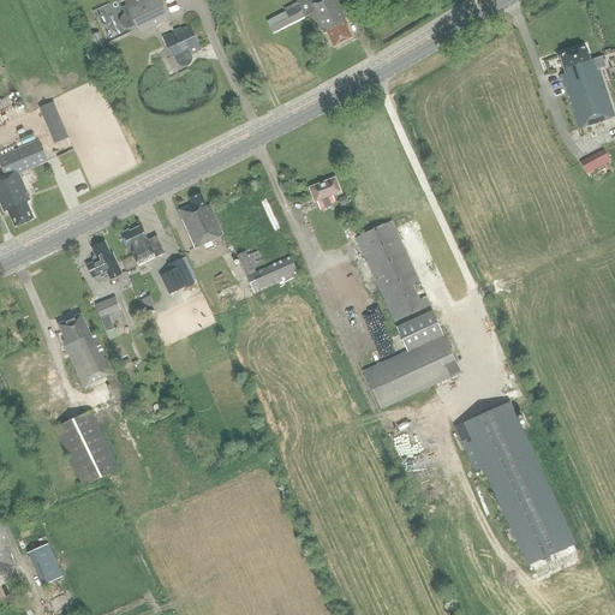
[(159,0),(125,0),(124,1),(126,6),(121,9),(125,15),(123,16),(121,17),(120,18),(120,21),(120,22),(120,24),(121,25),(123,27),(124,28),(126,29),(127,29),(130,29),(136,25),(138,31),(167,18),(159,0)]
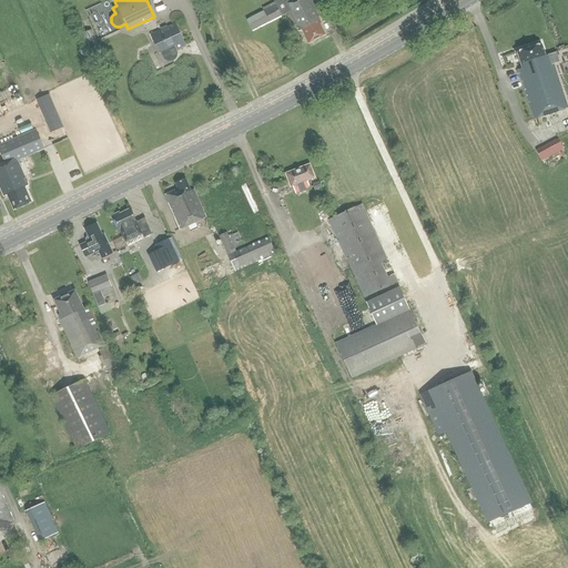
[(302,30),(308,44),(325,36),(320,24),(321,22),(318,18),(320,17),(311,0),(279,0),(262,9),(264,11),(246,20),(253,32),(288,13),(298,31),(302,30)]
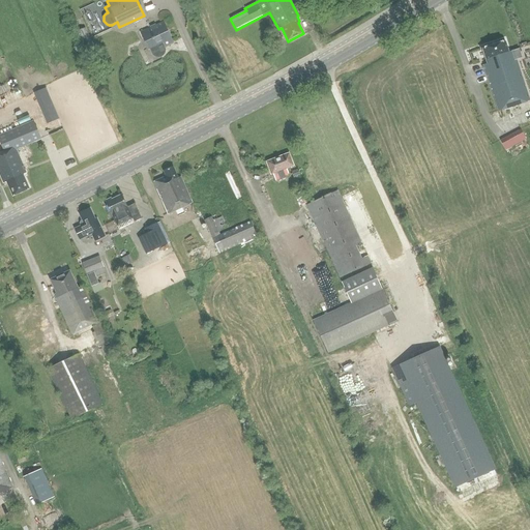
[(151,54),(152,53),(154,56),(157,57),(162,56),(164,54),(165,51),(164,48),(173,43),(163,23),(141,33),(149,50),(149,49),(151,54)]
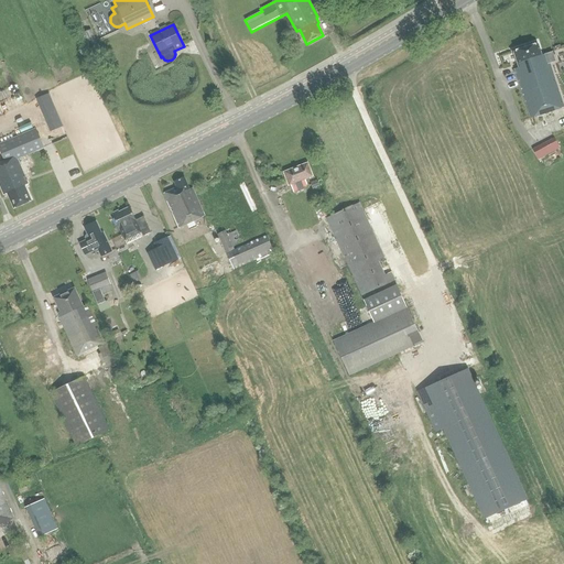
[(99,49),(90,30),(82,34),(90,53),(99,49)]
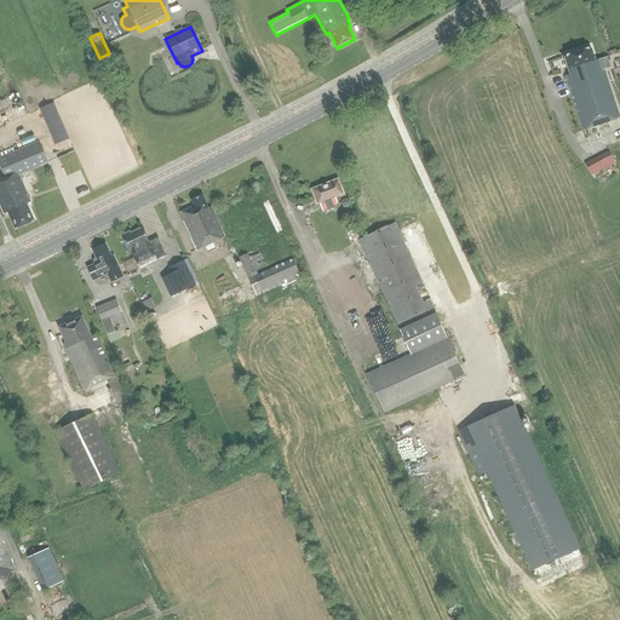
[(566,76),(579,116),(581,124),(583,131),(619,118),(601,59),(595,61),(591,49),(564,57),(570,75),(566,76)]
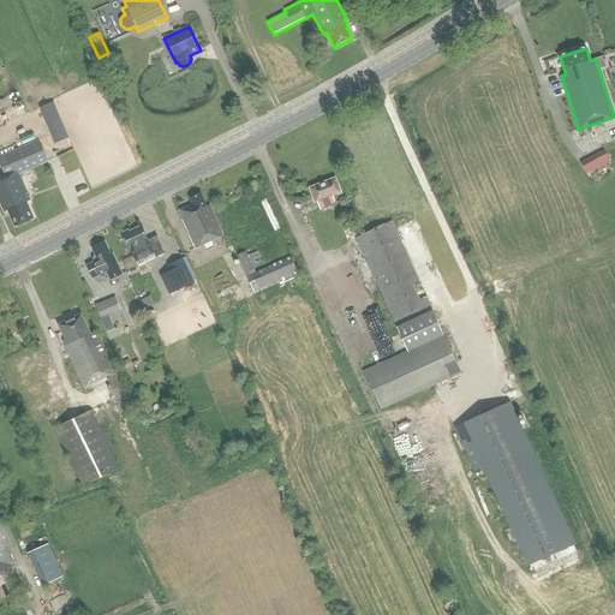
[(57,81),(40,85),(43,96),(60,91),(57,81)]
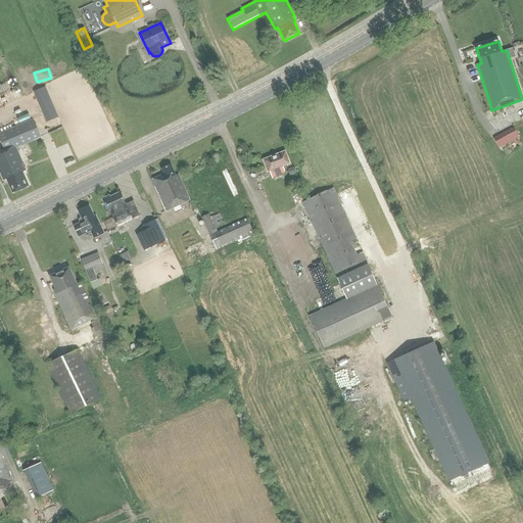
[(51,102),(42,106),(48,122),(58,117),(51,102)]
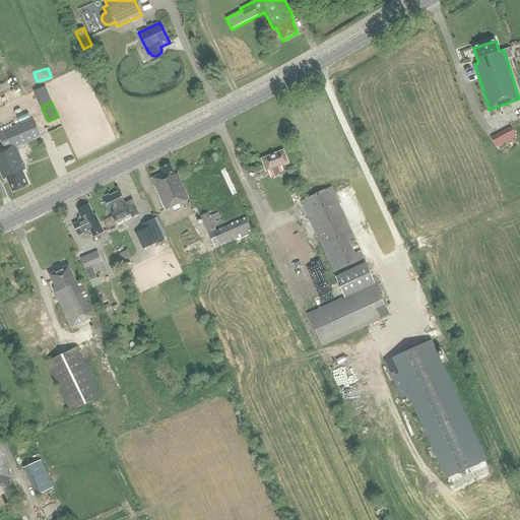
[(41,136),(33,119),(0,132),(0,139),(4,149),(0,150),(0,172),(2,177),(3,180),(5,180),(7,179),(8,181),(13,192),(28,186),(22,172),(26,171),(16,147),(41,136)]
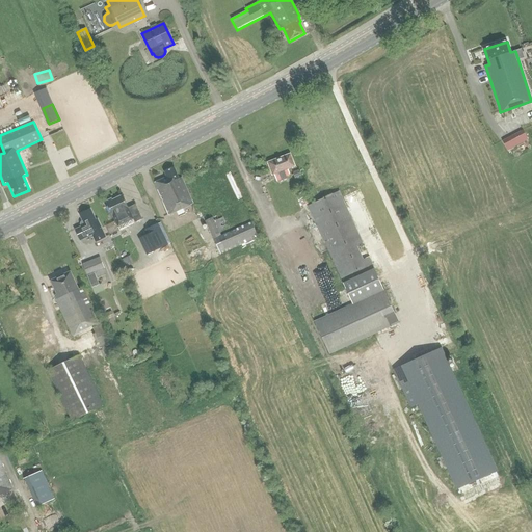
[(505,150),(527,141),(523,132),(501,140),(505,150)]
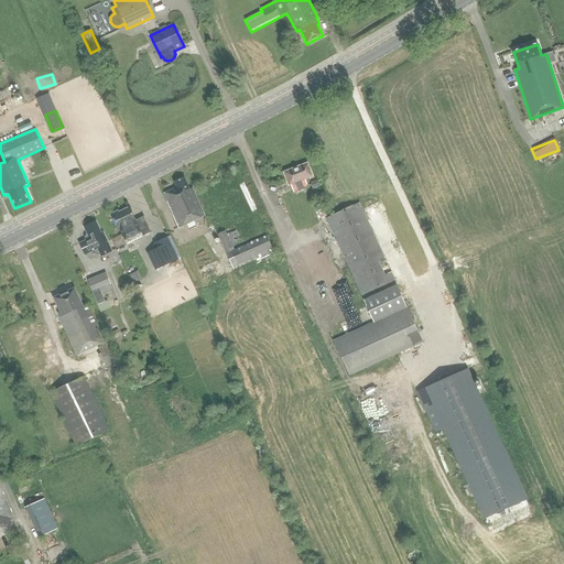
[(305,180),(313,176),(307,163),(283,173),(289,186),(291,185),(293,193),(308,187),(305,180)]
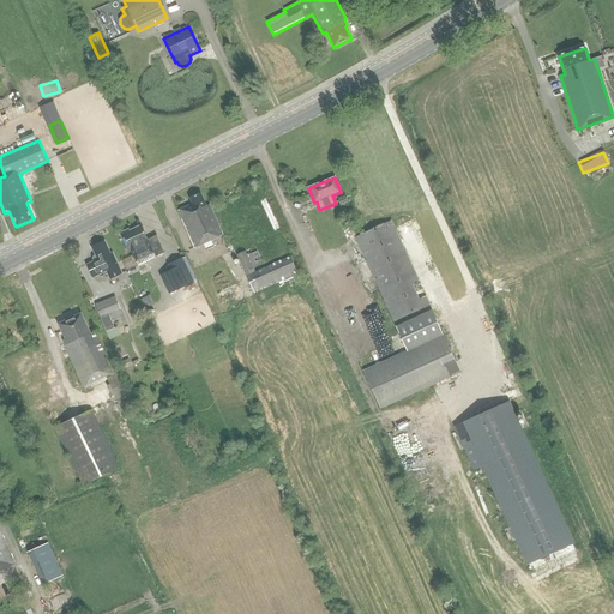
[(222,236),(209,206),(206,206),(200,193),(190,198),(192,205),(178,211),(181,218),(193,248),(222,236)]
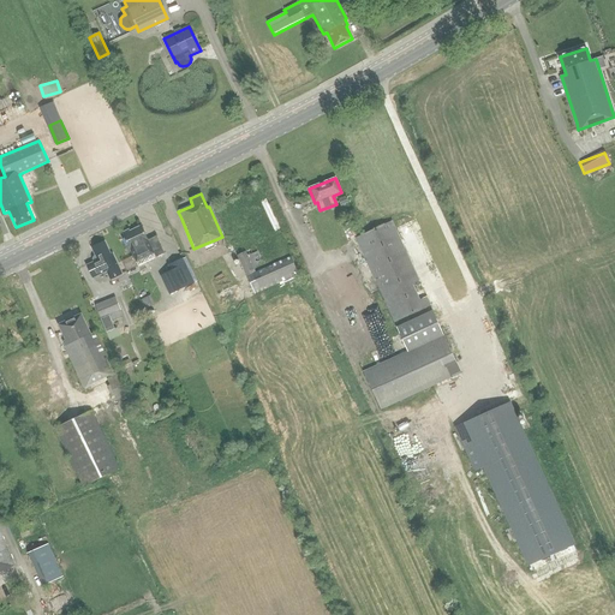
[(356,239),(393,322),(430,306),(392,222),(356,239)]
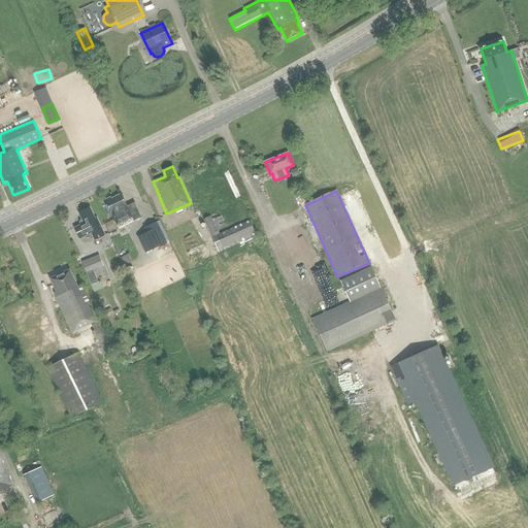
[(106,201),(105,202),(117,225),(132,218),(134,222),(141,218),(138,210),(131,213),(121,194),(111,199),(110,198),(106,200),(106,201)]
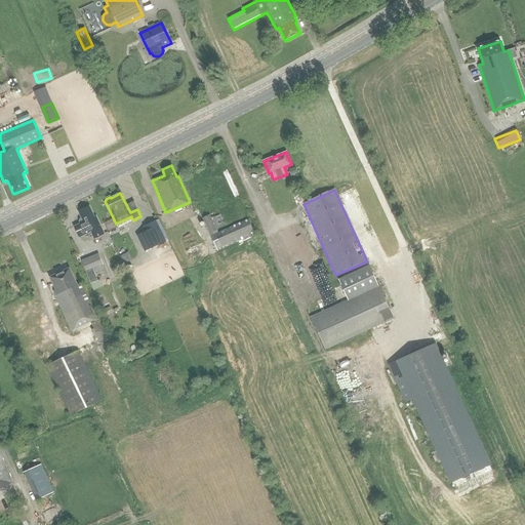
[(94,239),(105,235),(95,216),(94,217),(89,206),(78,211),(81,219),(80,219),(79,221),(80,224),(74,227),(79,238),(90,232),(94,239)]
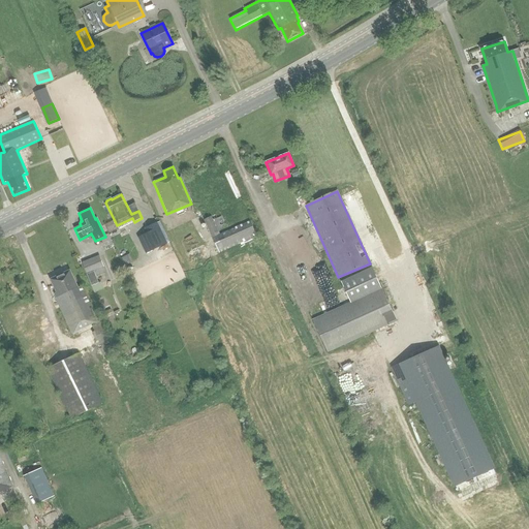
[(250,221),(228,230),(221,214),(220,215),(220,216),(217,218),(216,215),(205,220),(219,253),(256,237),(250,221)]
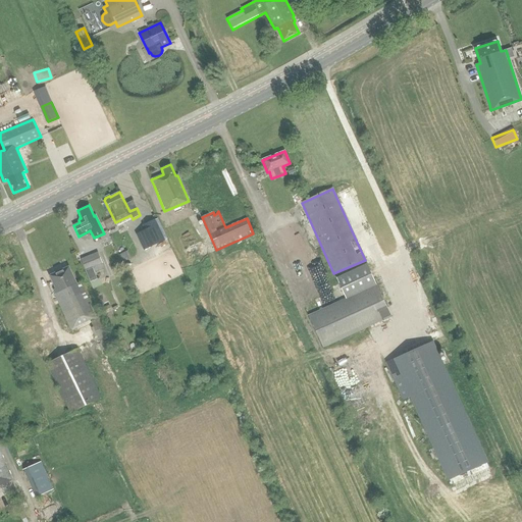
[(138,236),(144,249),(163,240),(154,220),(144,225),(146,230),(138,236)]
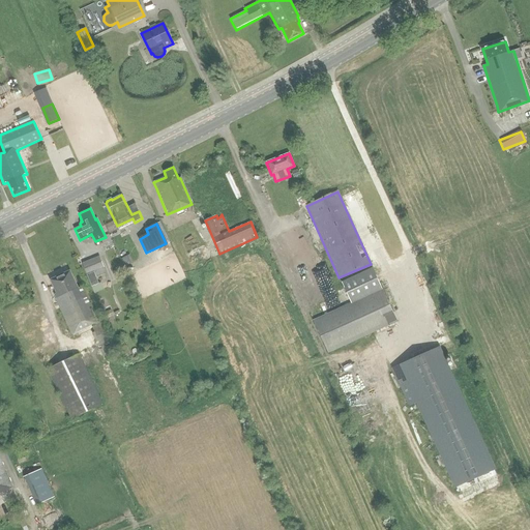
[(82,263),(91,287),(98,284),(94,272),(105,267),(99,256),(82,263)]
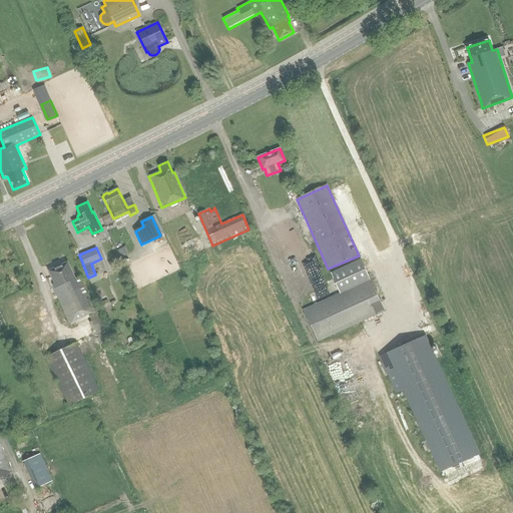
[(361,260),(331,273),(340,293),(303,310),(318,343),(385,312),(361,260)]
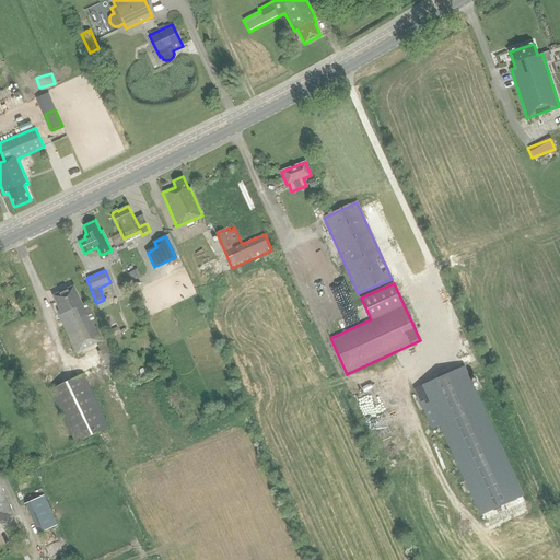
[(82,304),(73,286),(53,295),(59,310),(57,312),(59,315),(58,316),(76,353),(103,340),(85,303),(82,304)]
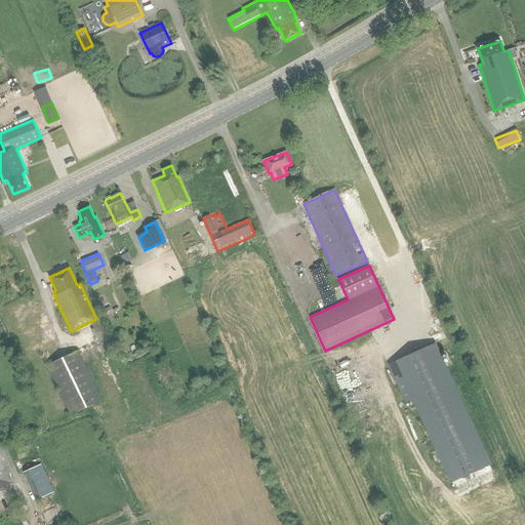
[(106,316),(113,313),(108,303),(101,307),(106,316)]
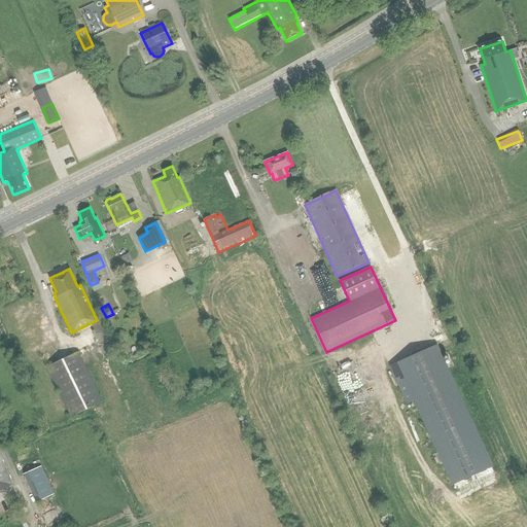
[(100,348),(108,344),(99,321),(91,324),(100,348)]
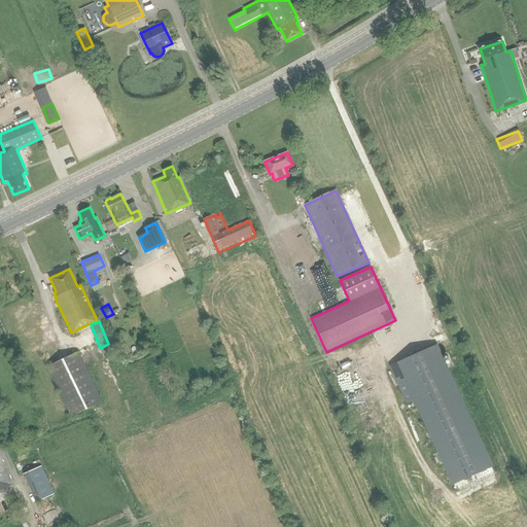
[(435,346),(390,366),(407,405),(416,400),(454,485),(491,467),(435,346)]
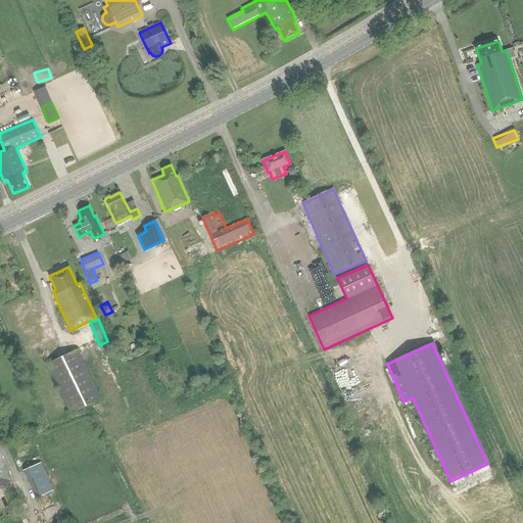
[(102,399),(78,349),(46,365),(70,415),(102,399)]
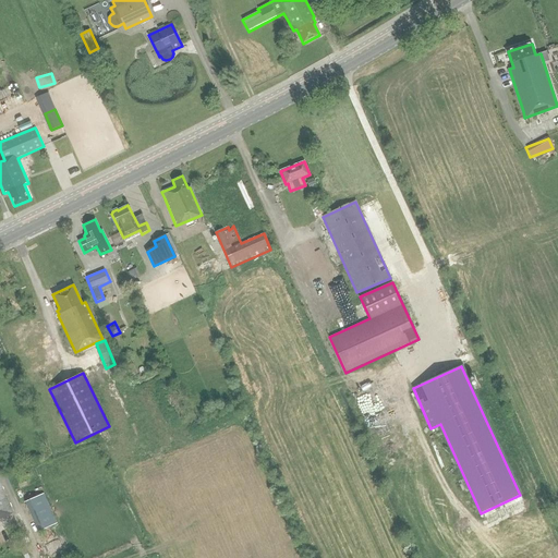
[(0,518),(13,513),(0,484),(0,518)]
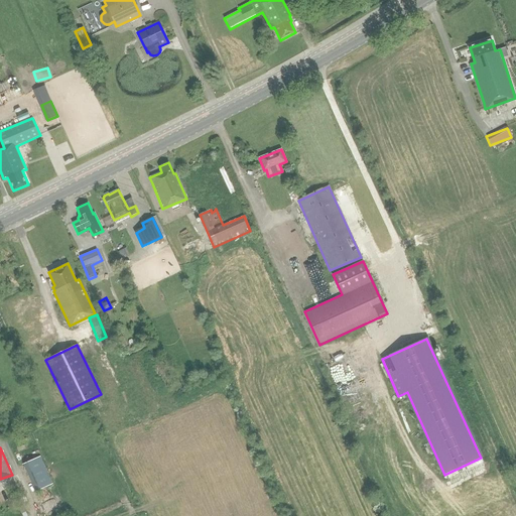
[(53,484),(40,457),(23,465),(36,492),(53,484)]
